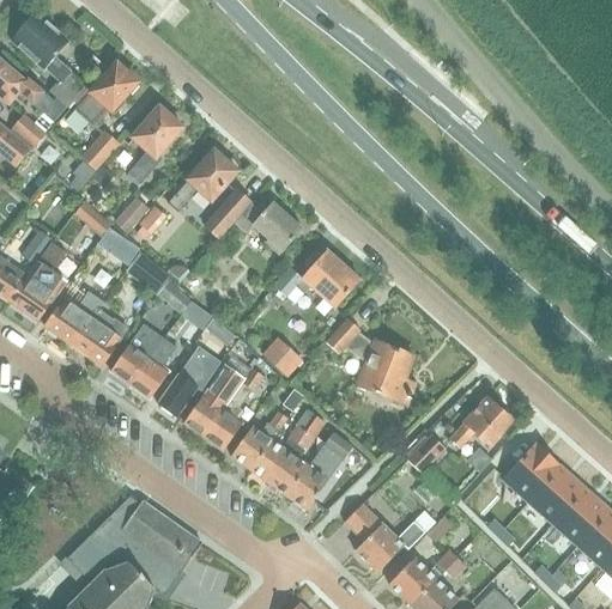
[(24,26),(13,38),(22,47),(20,48),(38,64),(40,62),(60,79),(50,90),(70,108),(89,86),(72,72),(72,71),(56,56),(68,43),(35,14),(34,16),(30,16),(23,23),(24,26)]
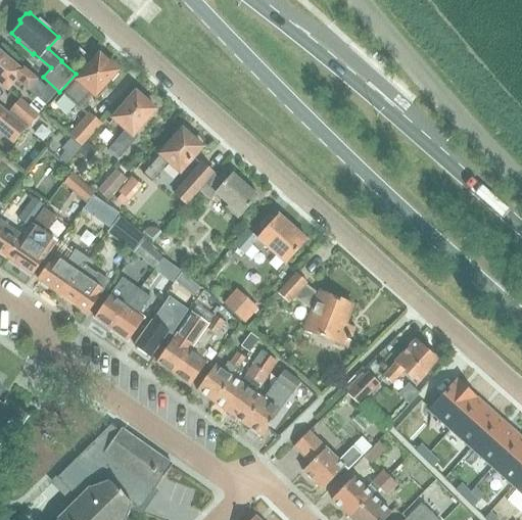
[(0,81),(8,88),(16,78),(37,95),(46,85),(25,66),(22,69),(0,50),(0,81)]
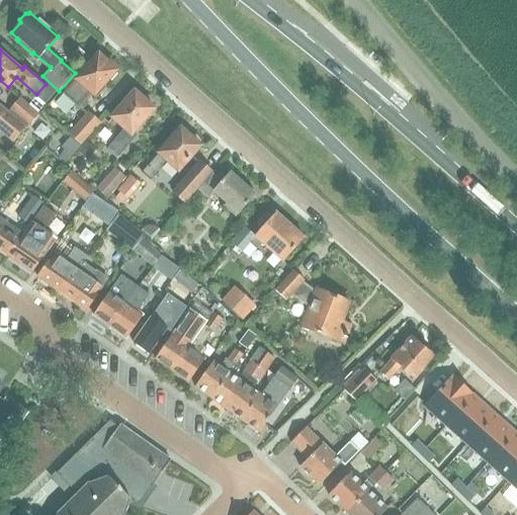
[(104,83),(116,69),(99,54),(64,93),(79,106),(93,91),(98,96),(107,86),(104,83)]
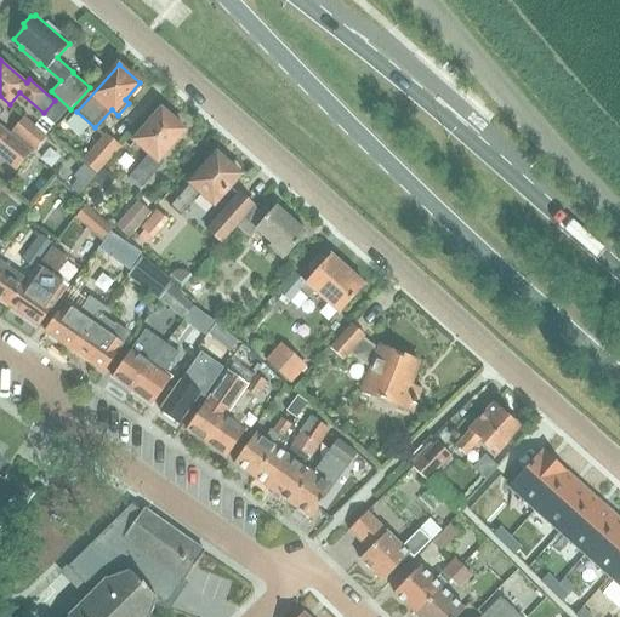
[(151,153),(130,177),(141,187),(163,163),(159,159),(186,129),(178,123),(177,116),(170,109),(164,109),(163,108),(135,140),(151,153)]
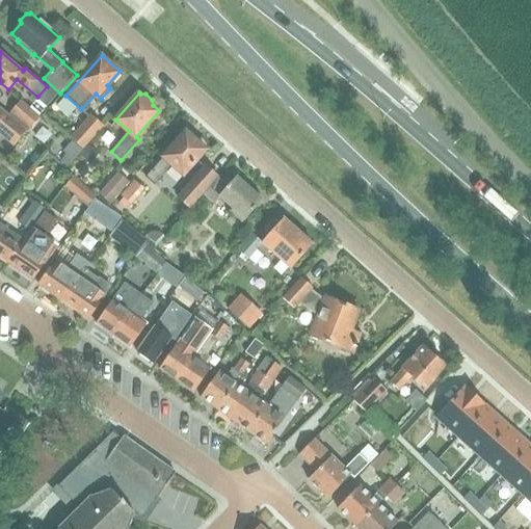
[(11,111),(30,127),(41,116),(22,100),(11,111)]
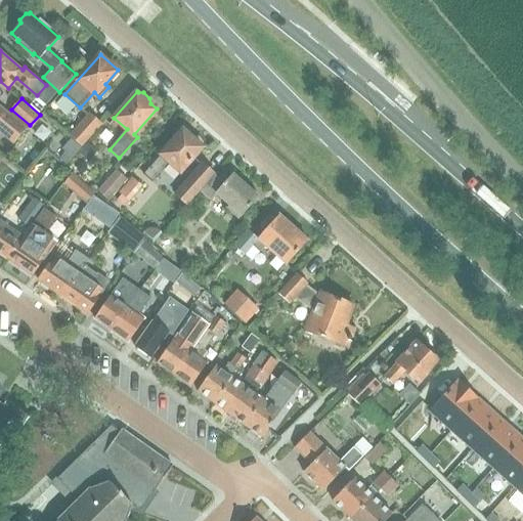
[(0,130),(13,142),(26,127),(0,104),(0,130)]
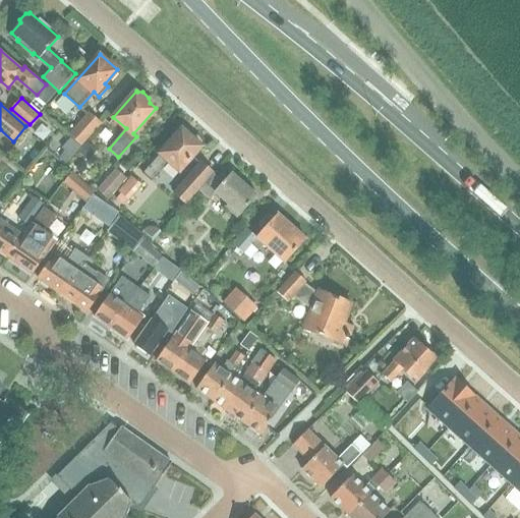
[(69,134),(72,135),(63,147),(66,150),(60,156),(68,162),(102,121),(90,111),(69,134)]
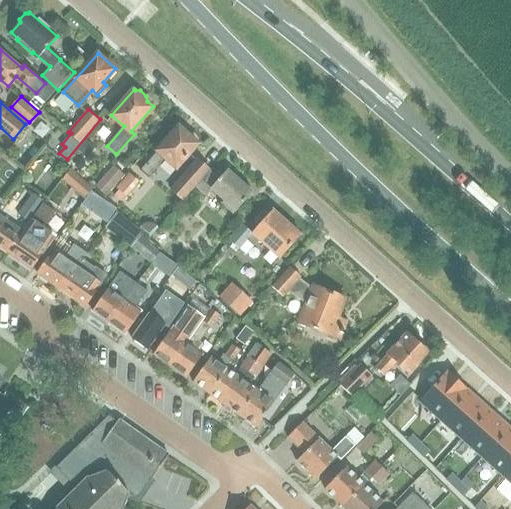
[(198,143),(179,125),(157,150),(140,169),(148,176),(165,158),(176,167),(198,143)]
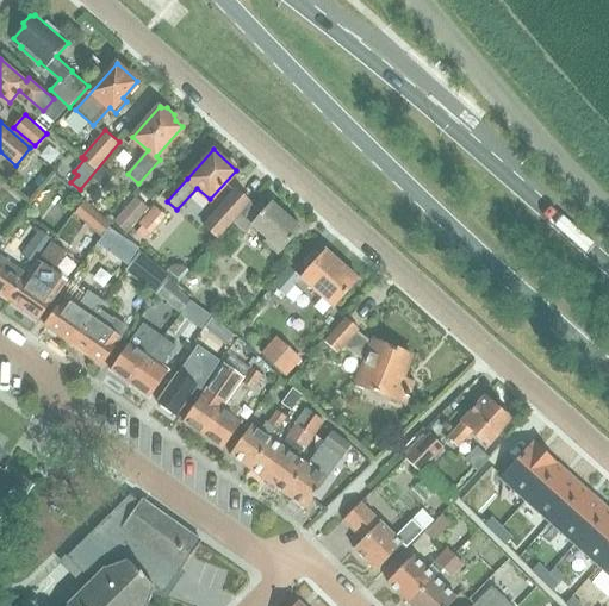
[(101,182),(113,168),(106,162),(94,176),(101,182)]
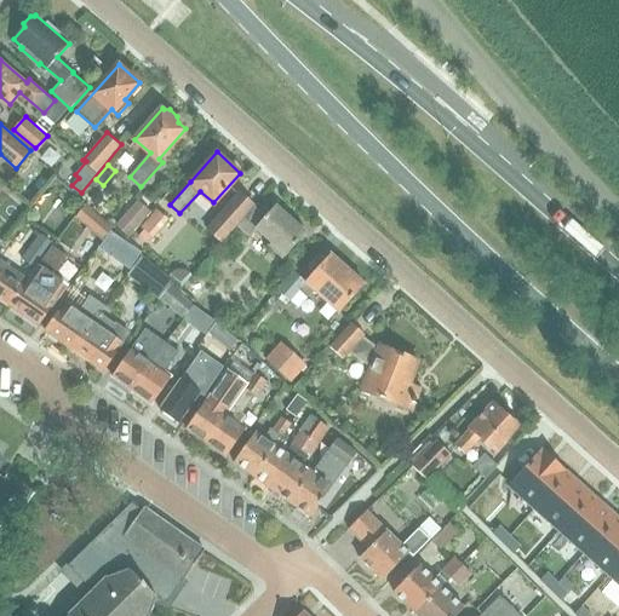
[(239,191),(207,228),(222,240),(236,224),(253,205),(239,191)]
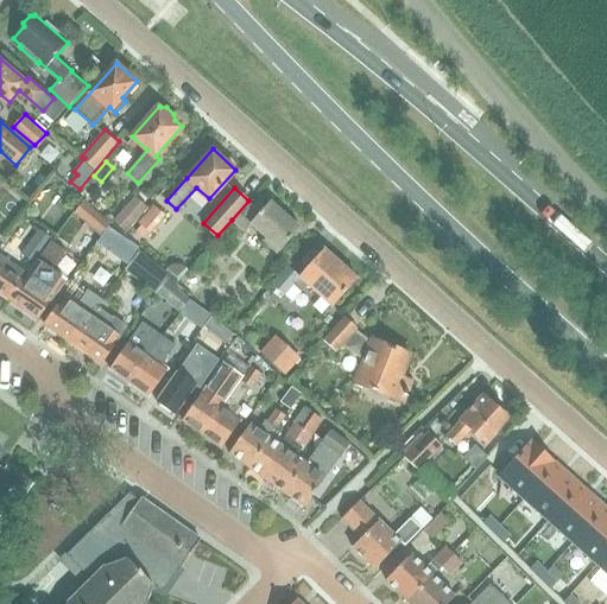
[(137,196),(114,221),(127,231),(150,207),(137,196)]
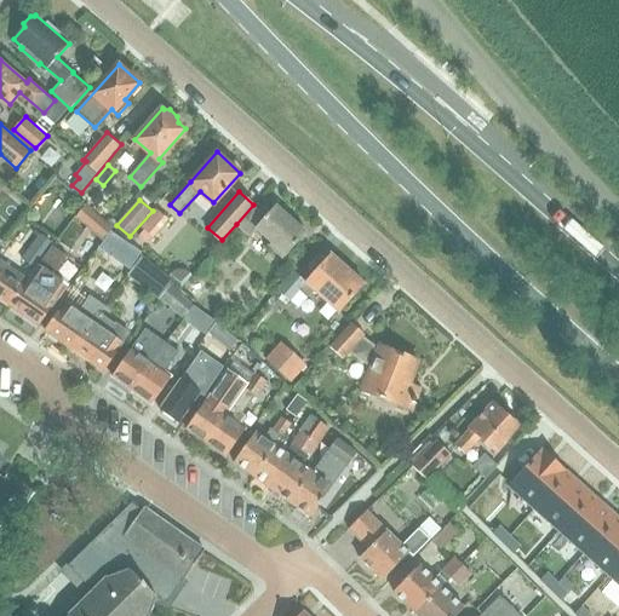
[(113,225),(86,202),(75,214),(102,239),(113,225)]
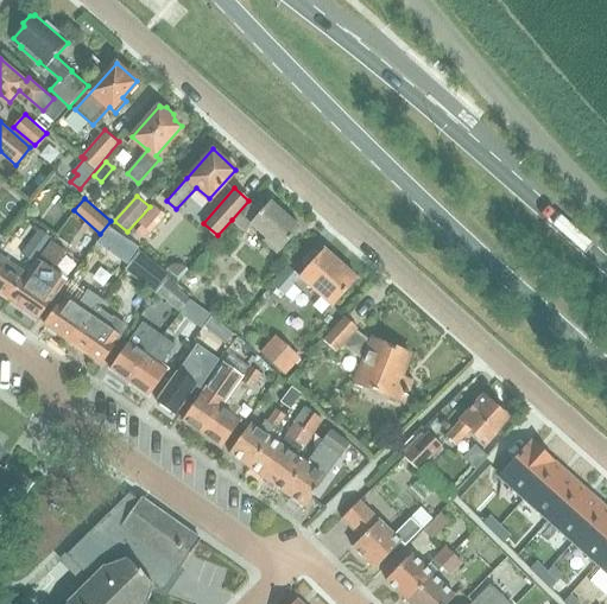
[(248,201),(232,220),(233,220),(245,230),(251,223),(266,236),(264,240),(278,253),(301,227),(270,199),(260,210),(250,201),(248,201)]
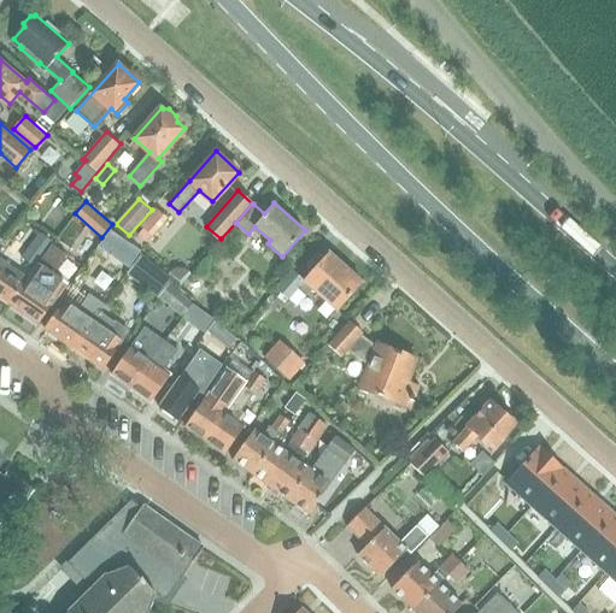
[(157,206),(142,223),(154,234),(169,216),(157,206)]
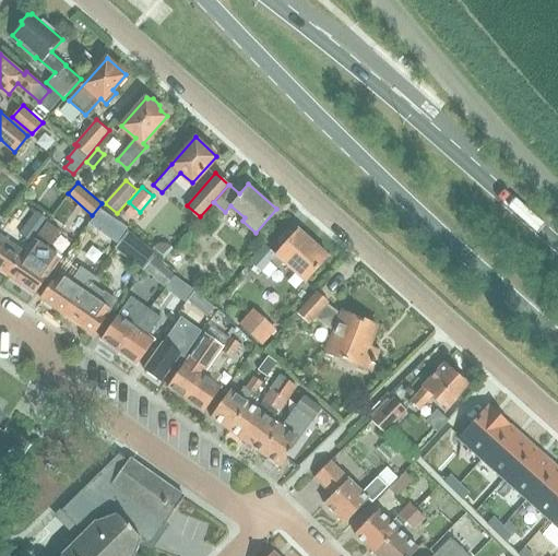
[(61,199),(47,206),(52,219),(67,212),(61,199)]
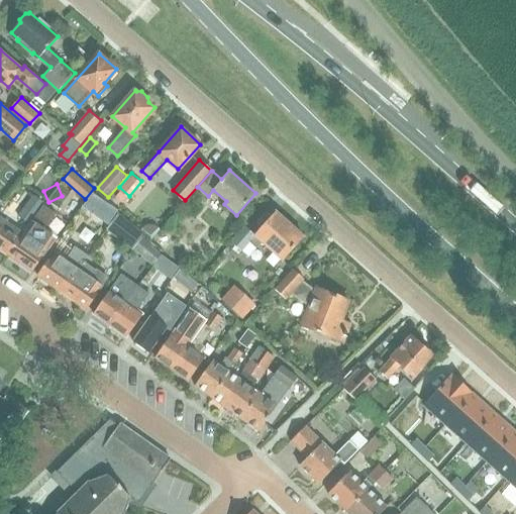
[(117,208),(98,191),(89,201),(108,217),(117,208)]
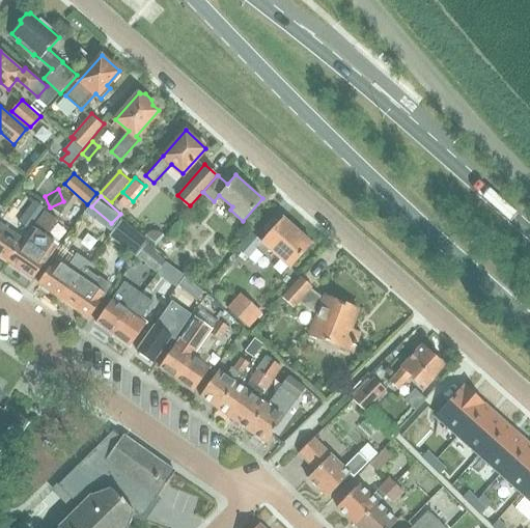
[(34,198),(19,220),(30,228),(46,206),(34,198)]
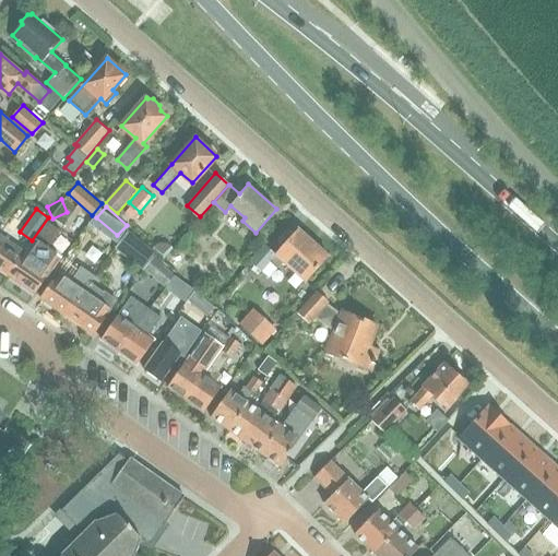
[(24,250),(8,274),(35,293),(63,252),(51,244),(62,229),(48,220),(25,251),(24,250)]
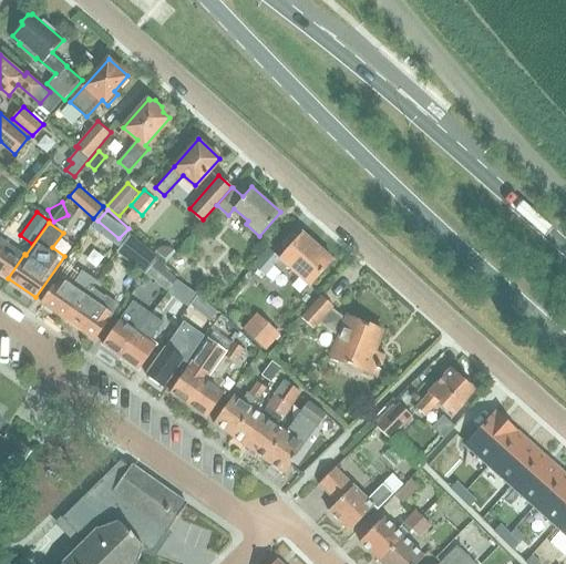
[(310,285),(332,259),(301,231),(279,256),(270,247),(254,266),(264,275),(274,264),(281,270),(287,264),(310,285)]
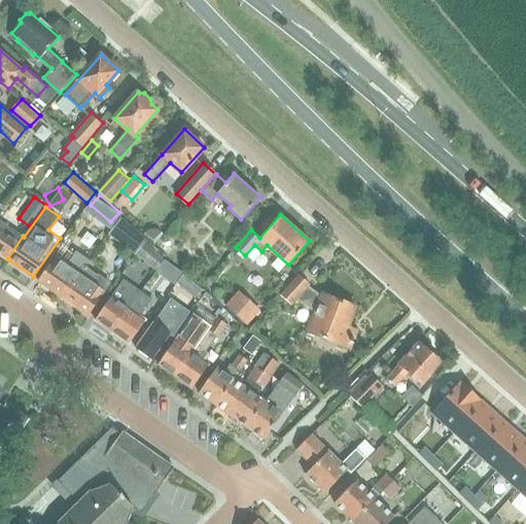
[(121,217),(110,233),(137,252),(140,248),(148,237),(143,233),(121,217)]
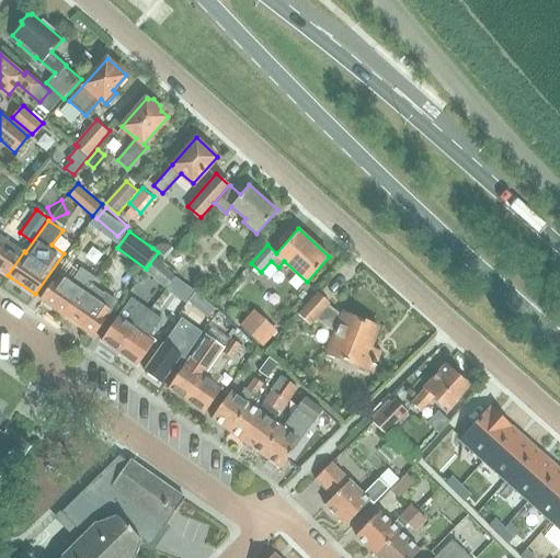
[(0,270),(8,275),(24,251),(0,234),(0,270)]
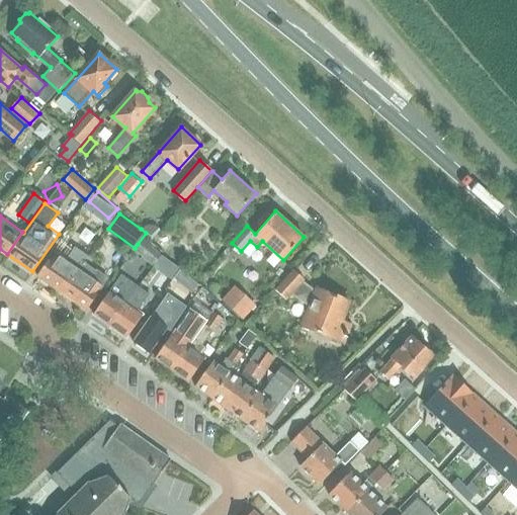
[(141,228),(141,229),(146,233),(152,238),(161,229),(160,228),(159,227),(158,227),(157,226),(156,226),(155,225),(153,225),(152,225),(151,225),(150,225),(149,225),(148,225),(146,225),(145,226),(144,226),(143,227),(142,228),(141,228)]
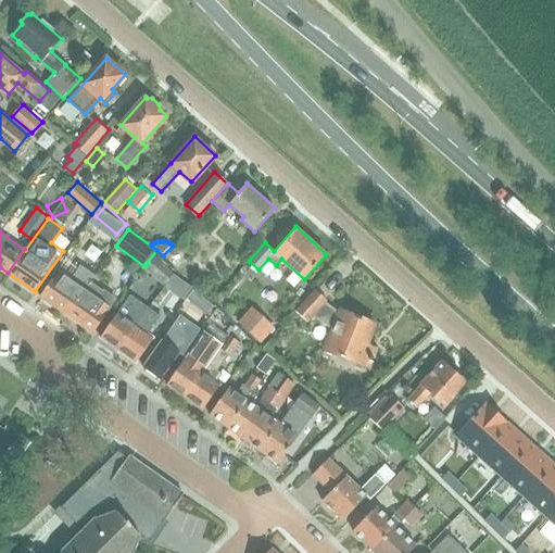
[(144,266),(165,284),(175,272),(174,272),(154,254),(148,262),(144,266)]
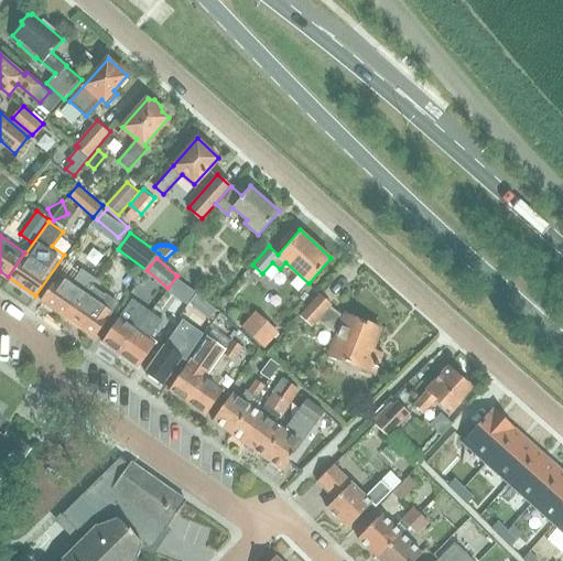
[(60,273),(41,300),(68,317),(91,283),(97,277),(83,267),(82,270),(73,282),(60,273)]
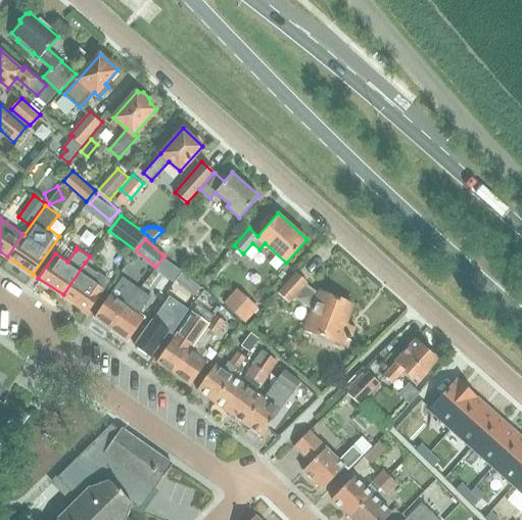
[(176,281),(177,279),(183,270),(164,255),(155,267),(176,281)]
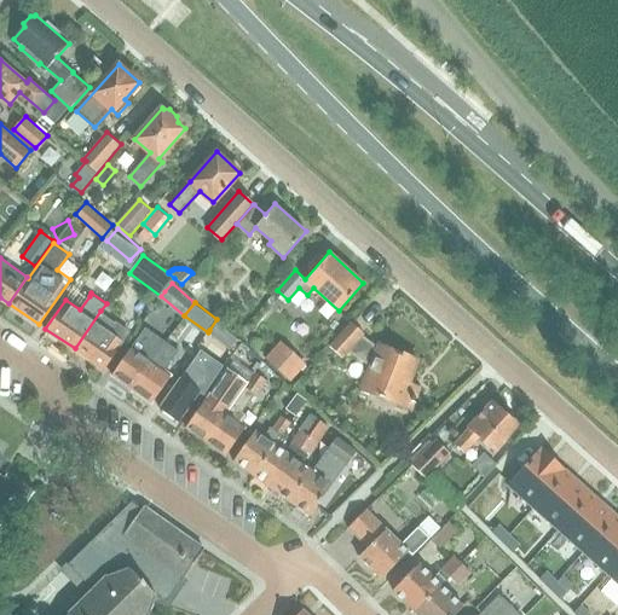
[(115,320),(100,311),(75,348),(104,369),(122,342),(108,332),(115,320)]
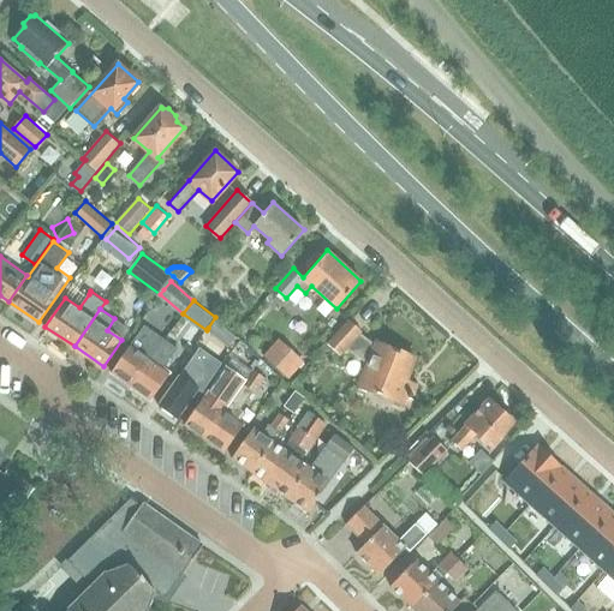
[(168,315),(162,335),(183,341),(189,322),(168,315)]
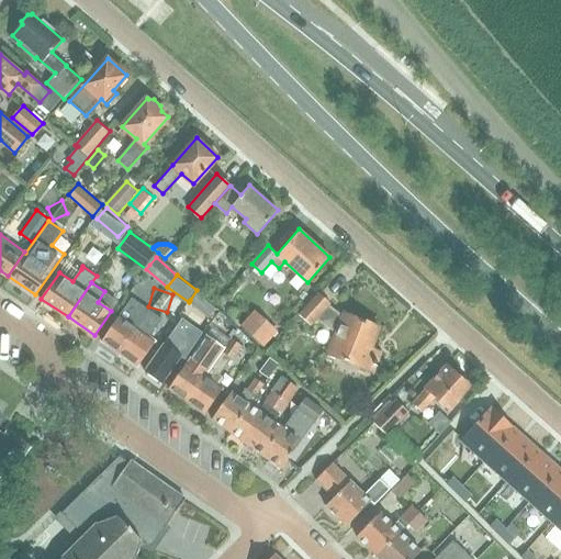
[(217,306),(197,290),(190,300),(210,316),(217,306)]
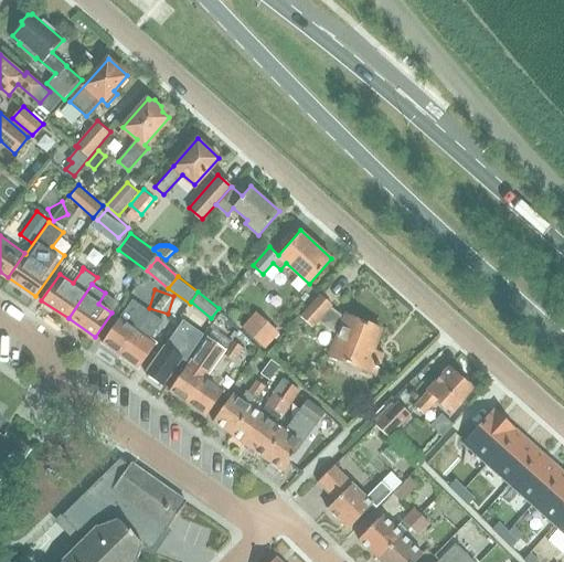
[(321,318),(339,333),(330,354),(374,372),(382,353),(372,350),(381,328),(347,314),(346,317),(332,305),(334,303),(322,293),(305,314),(316,325),(321,318)]
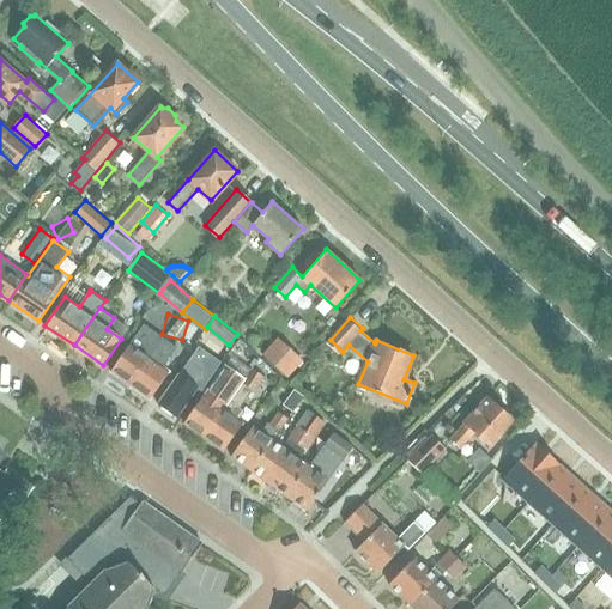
[(145,323),(111,371),(131,385),(156,349),(164,336),(145,323)]
